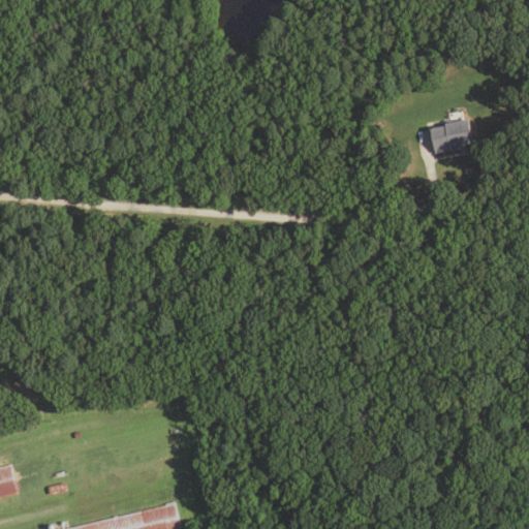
[(466,118),(472,142),(462,144),(463,147),(433,153),(427,127),(466,118)]
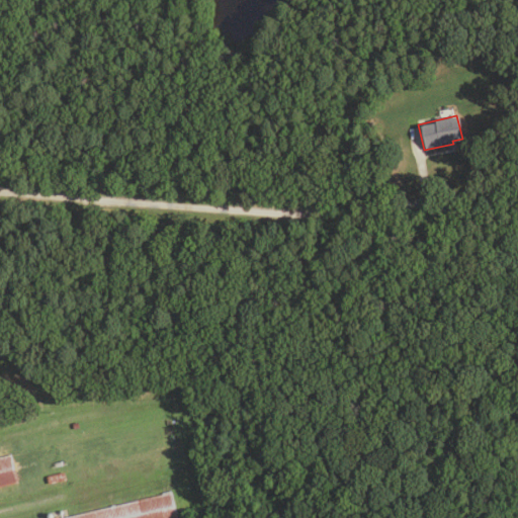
[(77,423),(79,428),(74,431),(71,425),(77,423)]
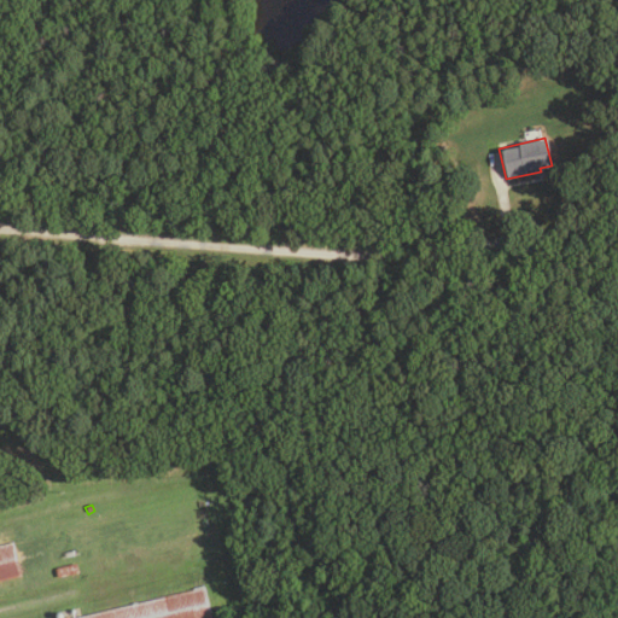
[(0,579),(0,546),(12,543),(19,576),(0,579)]
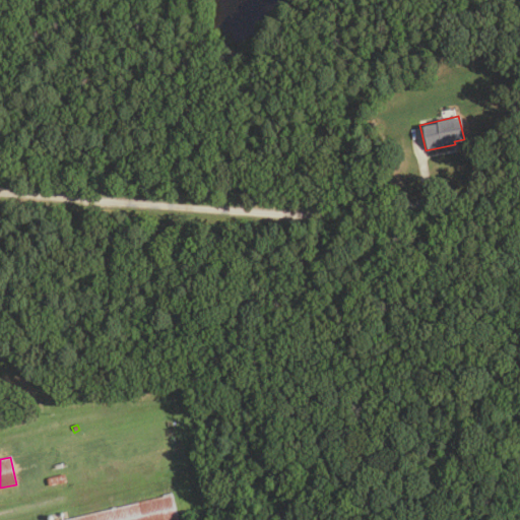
[(63,473),(65,481),(48,486),(45,478),(63,473)]
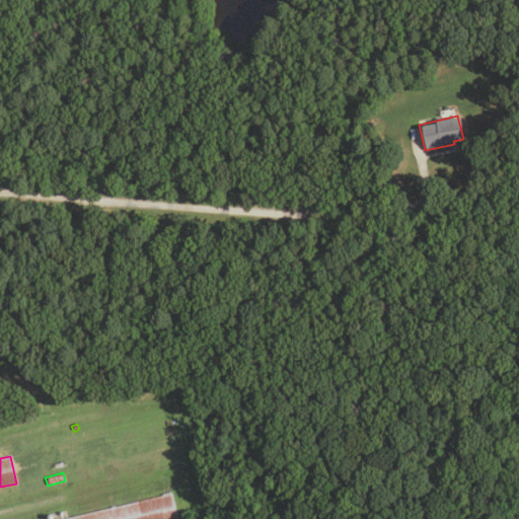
[(59,518),(170,493),(177,518),(59,518)]
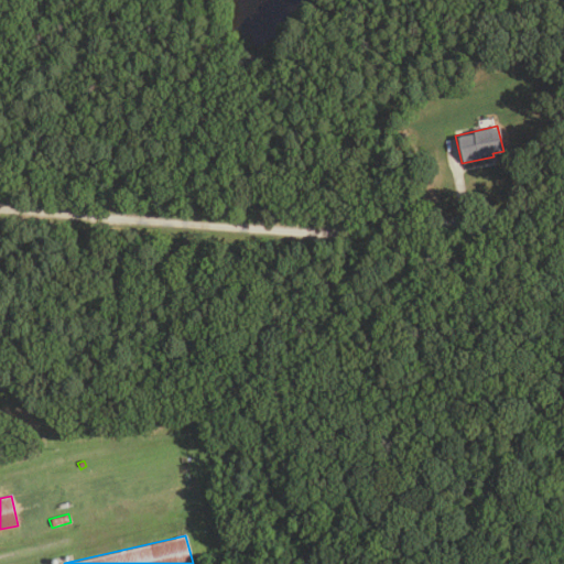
All buildings are outlined.
